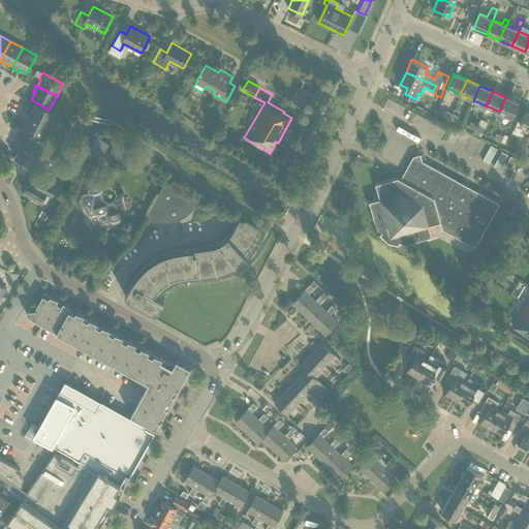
[(505,97),(499,112),(511,118),(519,103),(505,97)]
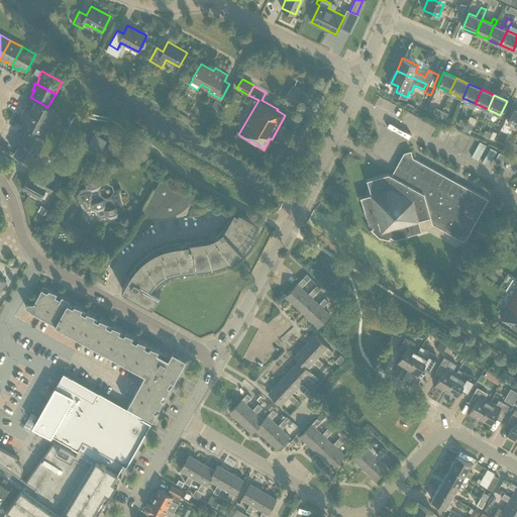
[(24,109),(46,121),(54,110),(47,107),(30,97),(29,98),(34,101),(31,106),(26,104),(24,109)]
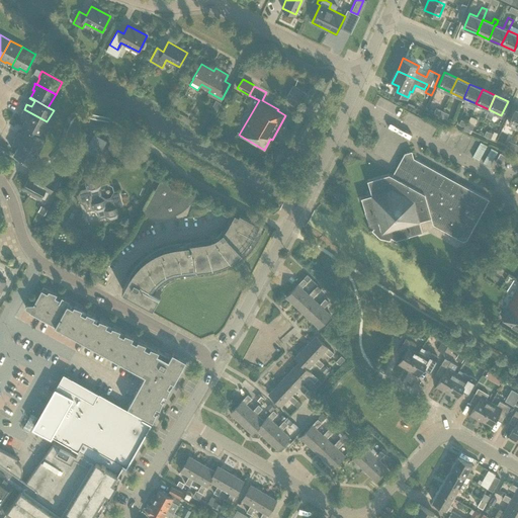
[(433,112),(440,115),(442,110),(436,107),(433,112)]
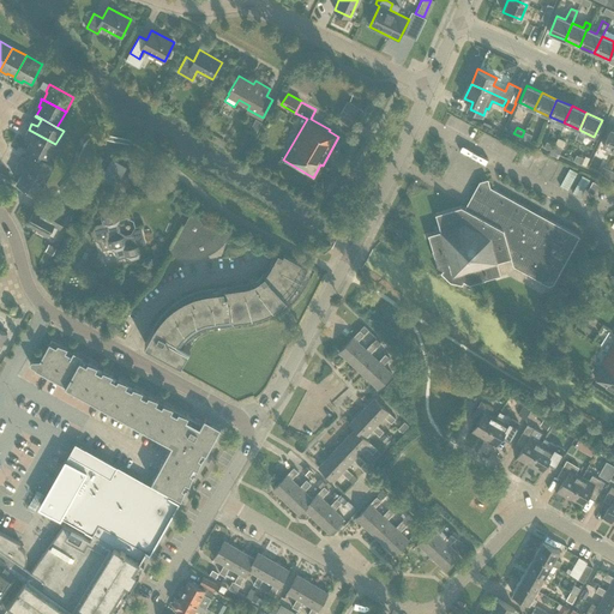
[(603,145),(613,150),(613,130),(611,128),(603,145)]
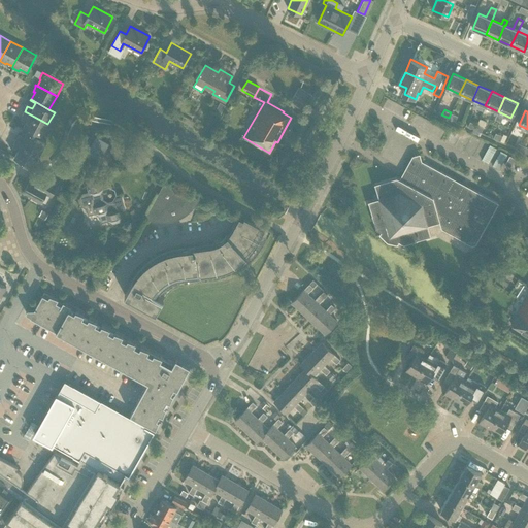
[(23,128),(41,137),(47,124),(25,111),(21,119),(26,122),(23,128)]
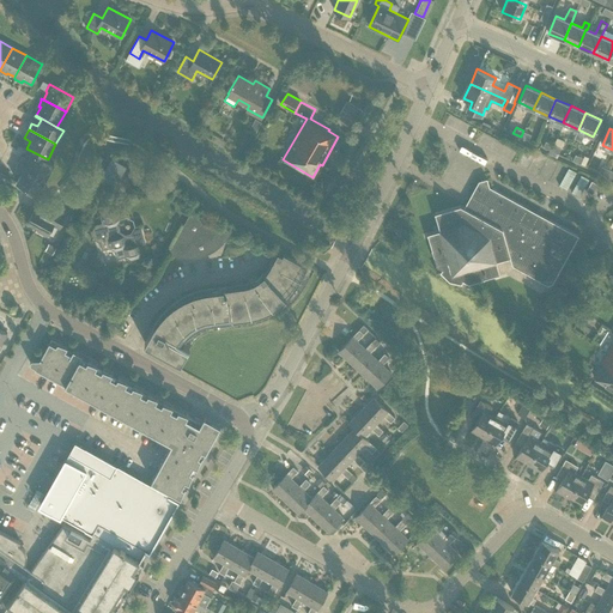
[(523,131),(521,137),(528,140),(532,134),(523,131)]
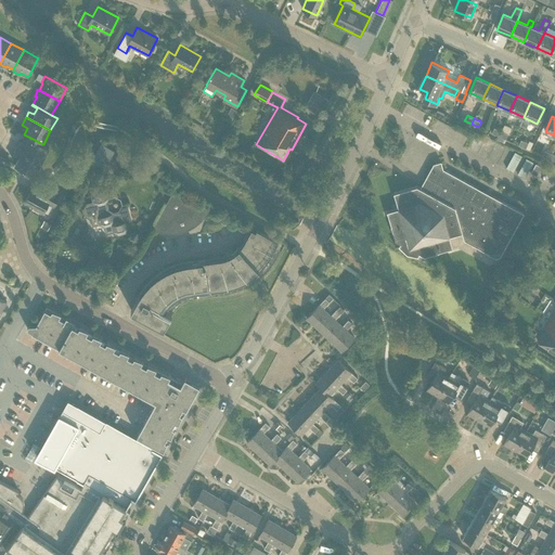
[(16,147),(41,162),(49,147),(43,144),(24,134),(28,138),(25,143),(21,141),(16,147)]
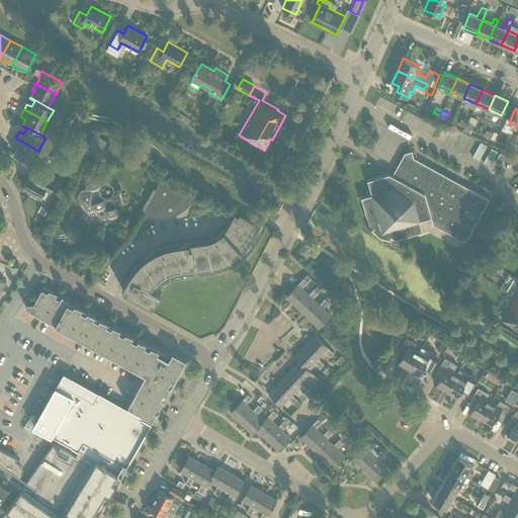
[(493,134),(486,131),(484,136),(491,139),(493,134)]
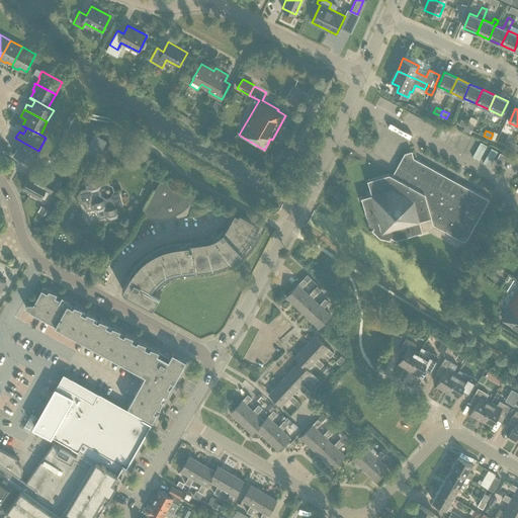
[(95,135),(94,135),(92,140),(104,147),(107,141),(95,135)]
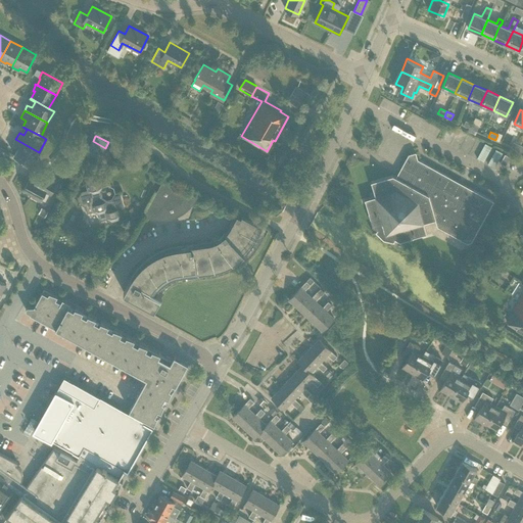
[(12,145),(17,148),(14,155),(32,164),(39,152),(15,139),(12,145)]
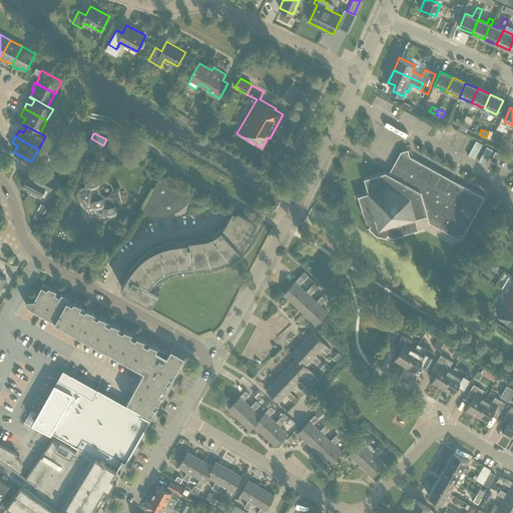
[(474,141),(467,154),(475,158),(482,145),(474,141)]
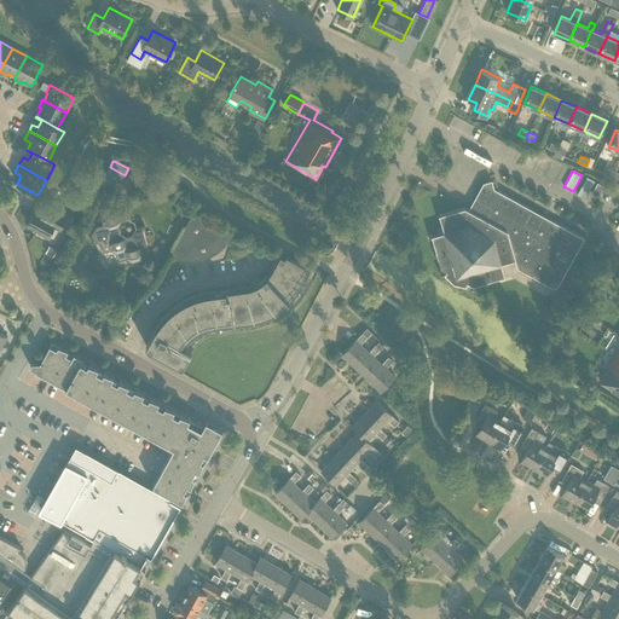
[(557,287),(584,238),(495,189),(492,180),(484,183),(469,209),(464,207),(439,215),(444,232),(432,236),(440,267),(446,271),(445,273),(453,282),(466,284),(467,282),(473,285),(505,276),(502,264),(515,259),(518,268),(553,288),(557,287)]
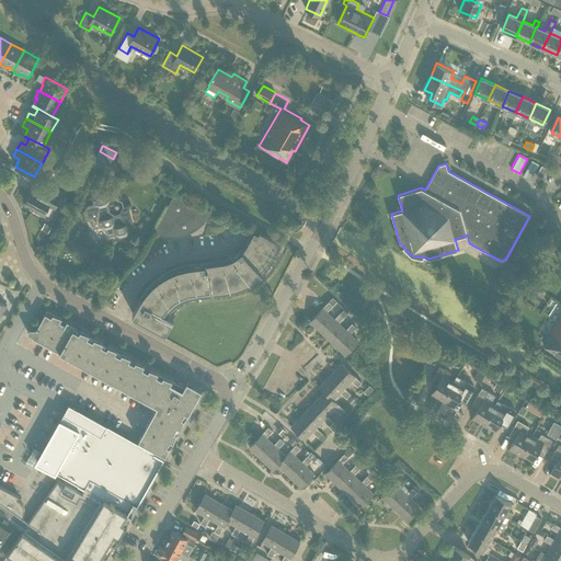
[(547,169),(541,165),(536,174),(542,178),(547,169)]
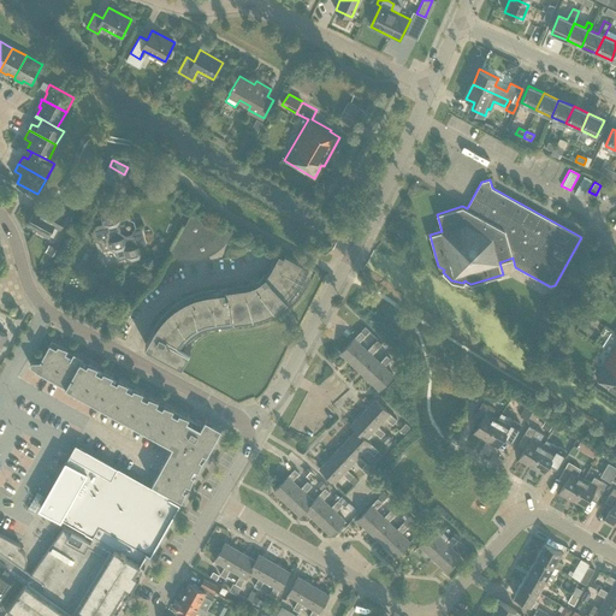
[(42,213),(35,209),(28,224),(40,230),(39,232),(47,237),(53,225),(59,229),(67,215),(47,205),(42,213)]
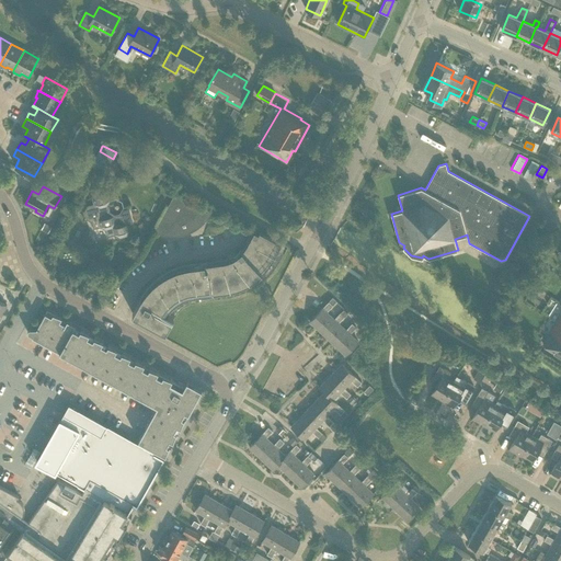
[(133,222),(128,206),(123,208),(119,214),(114,215),(109,213),(110,210),(109,207),(107,206),(111,201),(109,194),(102,191),(95,192),(92,198),(94,204),(88,206),(84,213),(87,219),(92,222),(93,228),(100,227),(106,230),(107,237),(114,235),(119,238),(126,236),(129,230),(128,224),(133,222)]
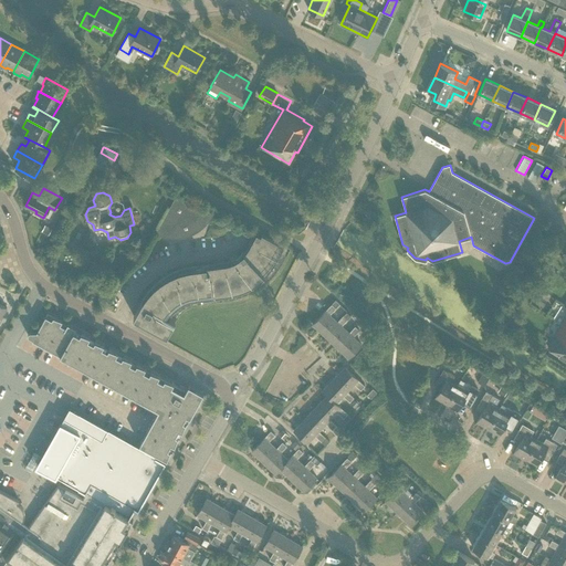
[(207,223),(212,217),(176,197),(156,233),(163,237),(171,238),(179,238),(187,237),(195,233),(201,229),(207,223)]
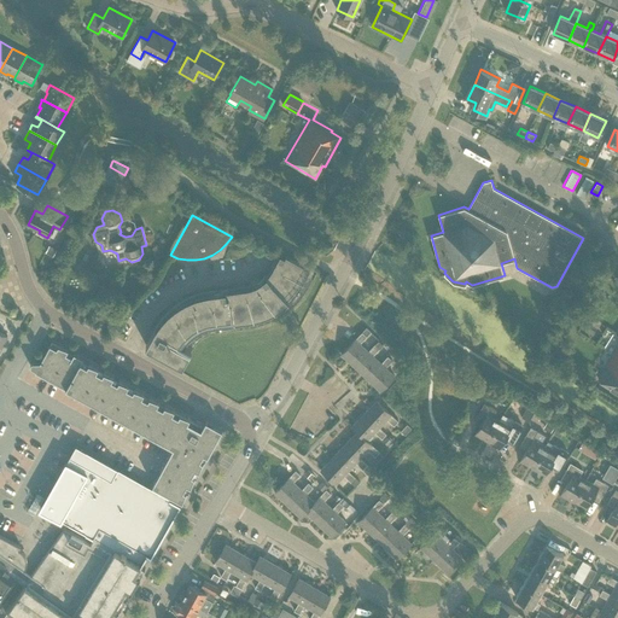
[(57,249),(50,245),(45,252),(53,256),(57,249)]
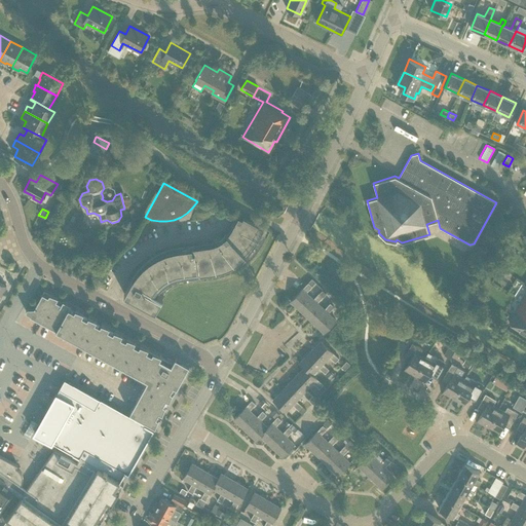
[(138,271),(132,279),(124,294),(155,311),(162,297),(156,294),(160,288),(165,284),(171,279),(177,277),(183,276),(212,272),(221,270),(229,267),(237,263),(245,257),(251,250),(256,242),(264,229),(243,217),(241,220),(237,218),(231,228),(228,233),(224,237),(220,240),(214,242),(209,243),(179,248),(170,250),(160,253),(152,258),(144,264),(138,271)]
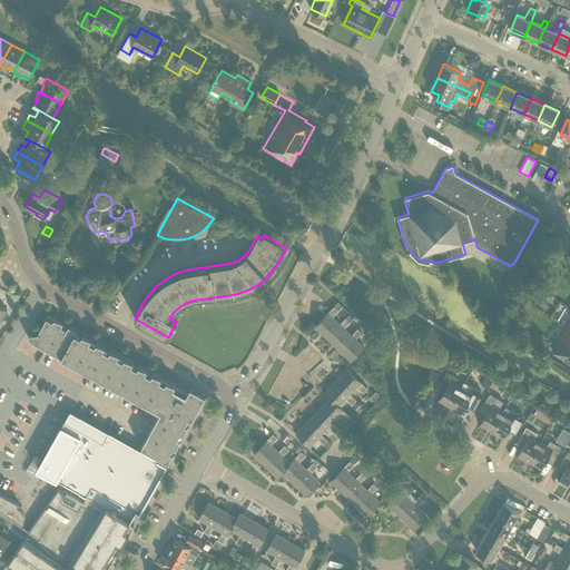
[(326,337),(340,324),(332,317),(338,311),(334,306),(315,326),(326,337)]
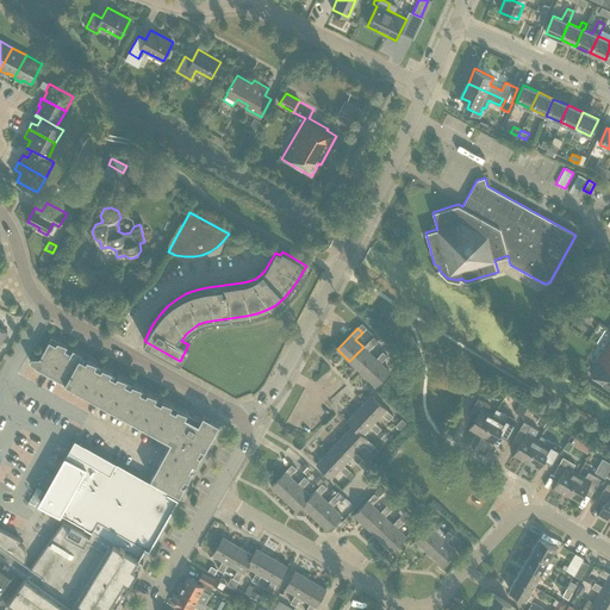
[(35,366),(170,441),(200,458),(211,439),(212,435),(212,433),(212,431),(212,429),(213,425),(51,336),(37,362),(36,361),(36,359),(33,358),(31,358),(30,359),(30,361),(31,363),(35,366)]
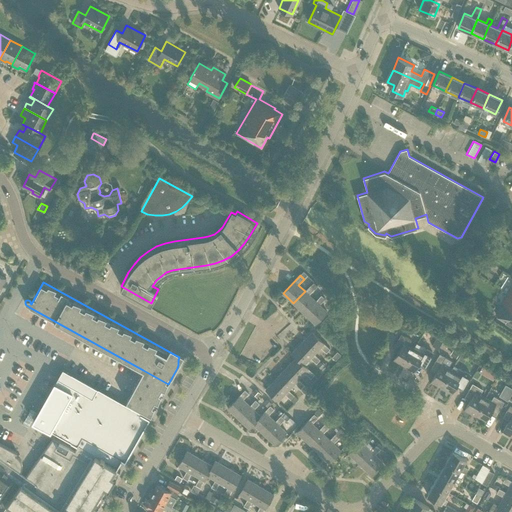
[(304,314),(316,301),(309,295),(315,289),(310,285),(305,291),(293,303),(304,314)]
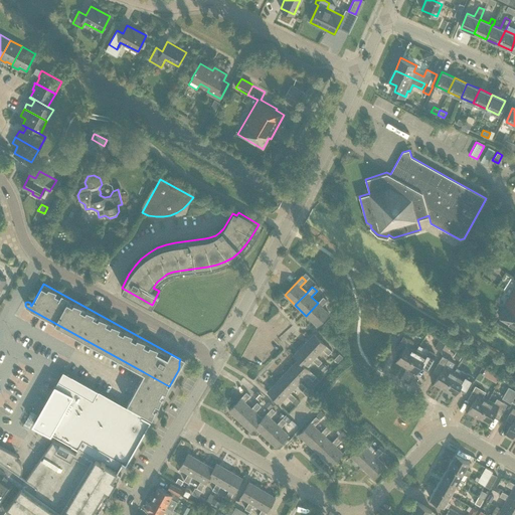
[(514,325),(514,289),(499,316),(514,325)]
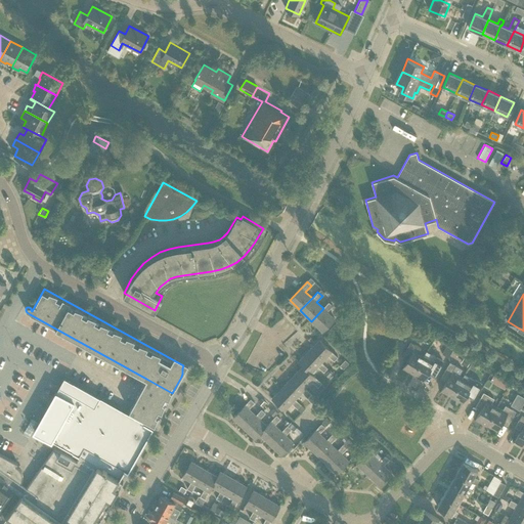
[(329,302),(323,308),(311,321),(322,332),(334,318),(326,312),(333,306),(329,302)]
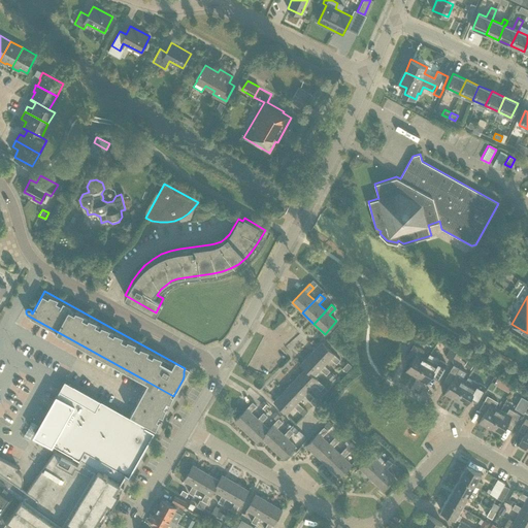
[(416,329),(407,325),(402,334),(410,338),(416,329)]
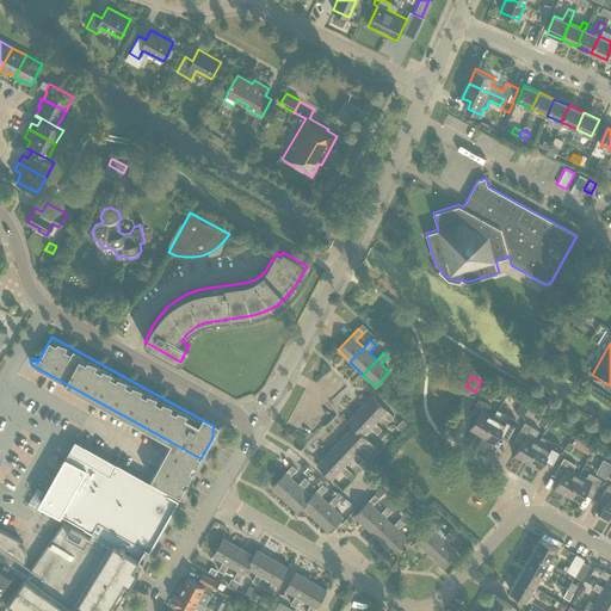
[(372,396),(359,408),(375,423),(382,414),(389,421),(394,417),(372,396)]
